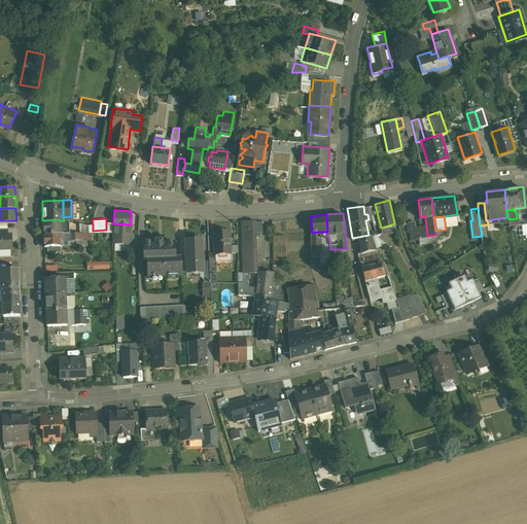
[(60,219),(42,220),(43,233),(61,232),(60,220),(60,219)]
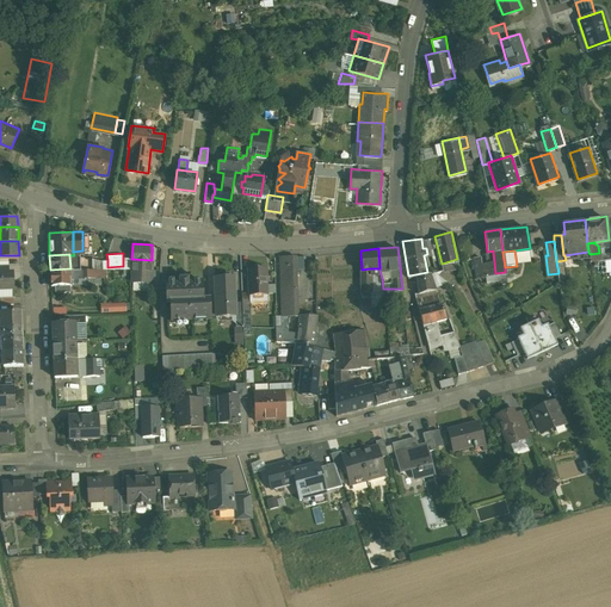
[(296,254),(279,255),(279,285),(296,285),(296,254)]
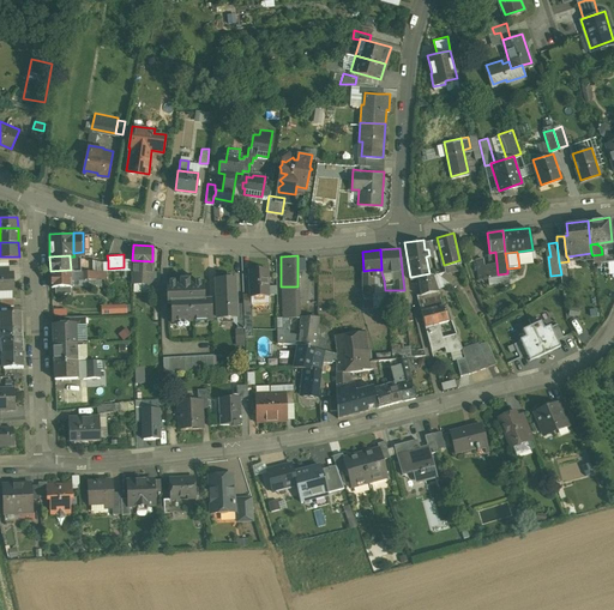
[(92,269),(108,269),(108,260),(100,260),(92,259),(92,269)]
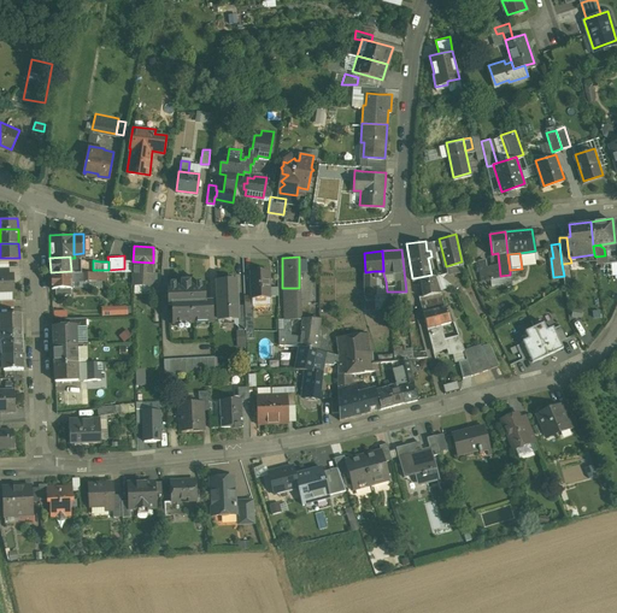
[(133,261),(133,282),(152,283),(153,283),(153,271),(153,263),(133,261)]
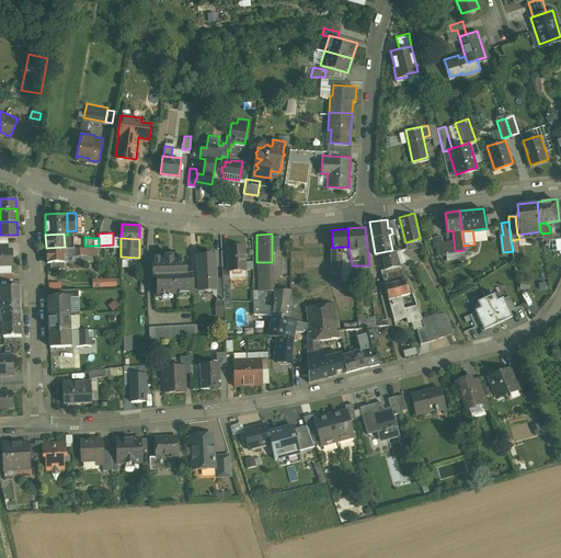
[(243,245),(228,245),(228,266),(229,270),(244,270),(244,268),(244,260),(243,245)]
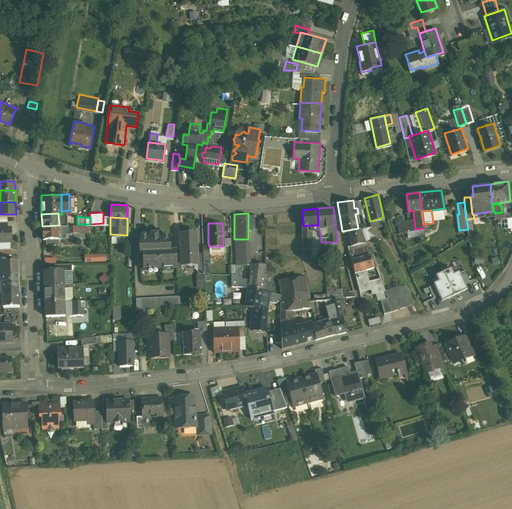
[(59,225),(42,226),(42,238),(46,238),(58,238),(59,237),(59,230),(59,225)]
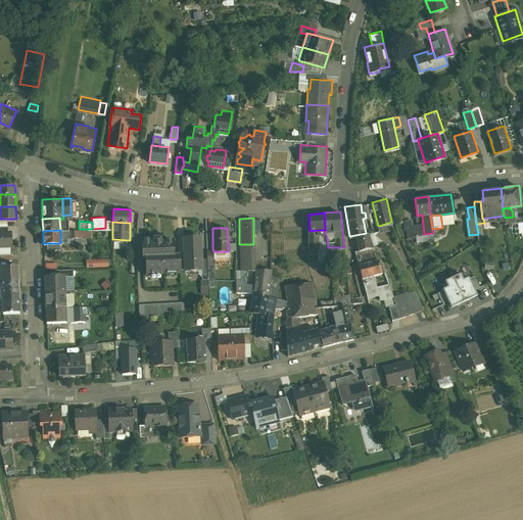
[(6,232),(0,232),(0,247),(11,247),(10,232),(6,232)]
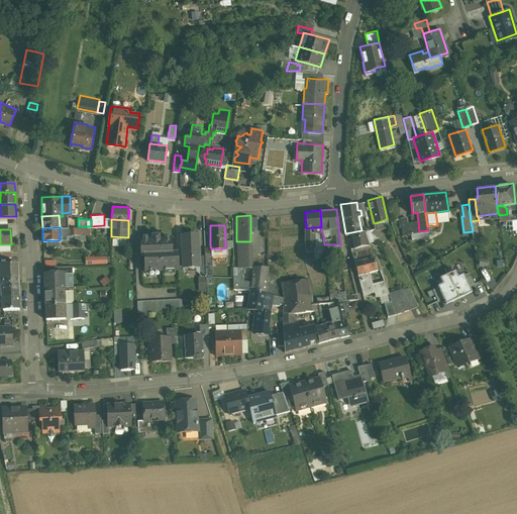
[(362,230),(351,232),(353,247),(369,244),(364,229),(362,230)]
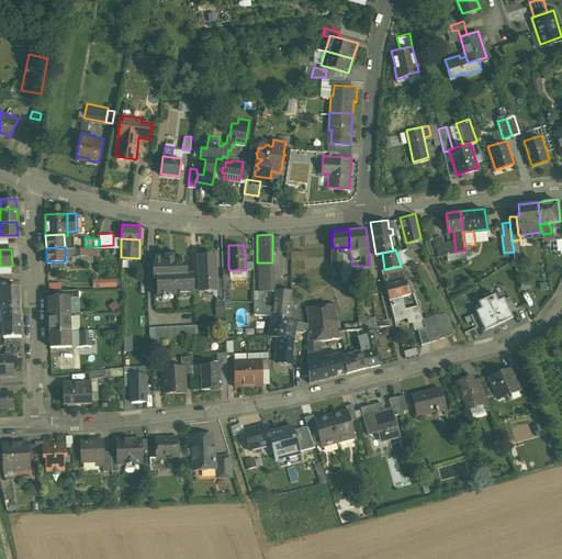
[(172,257),(172,254),(165,255),(165,257),(154,258),(153,267),(153,276),(157,276),(158,293),(193,291),(192,274),(186,274),(186,257),(172,257)]
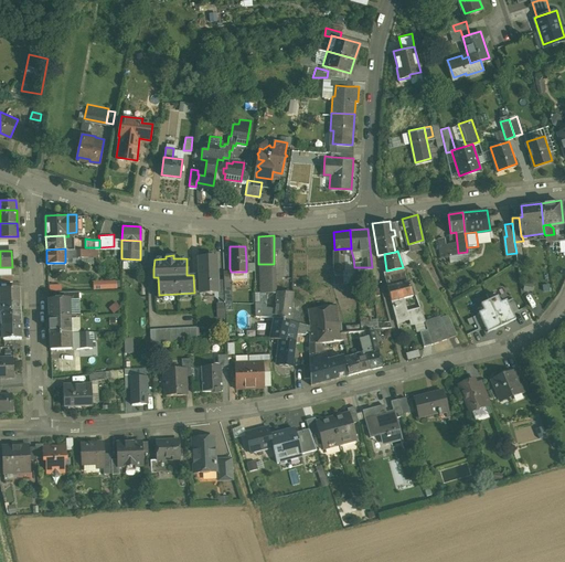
[(216,255),(199,255),(200,290),(217,290),(217,278),(216,255)]
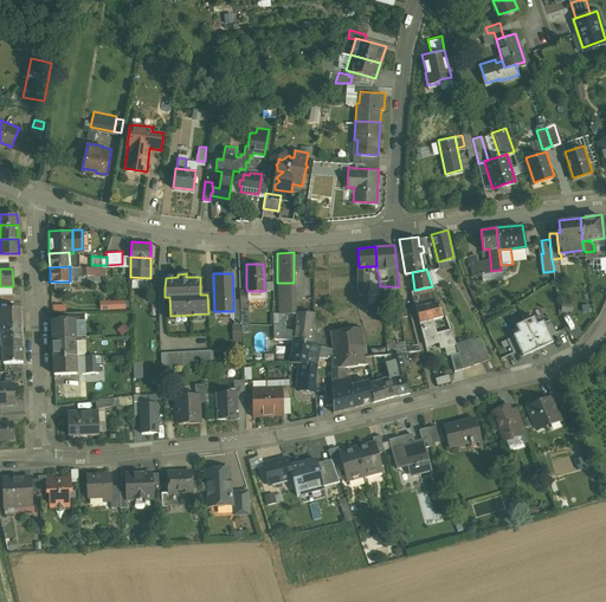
[(294,283),(277,283),(278,308),(296,309),(294,283)]
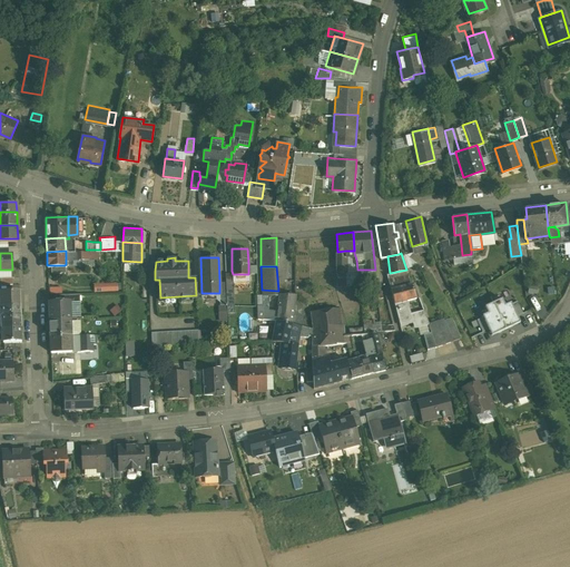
[(390,273),(387,274),(391,286),(411,282),(406,270),(390,273)]
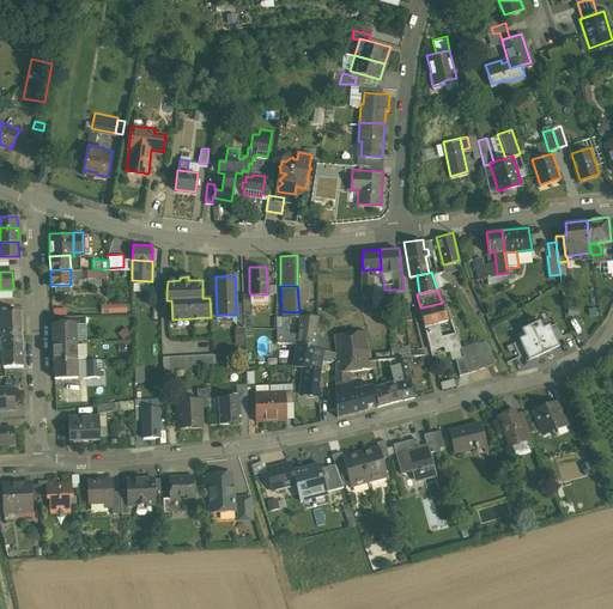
[(249,291),(242,292),(243,300),(244,326),(244,334),(252,334),(250,294),(249,291)]
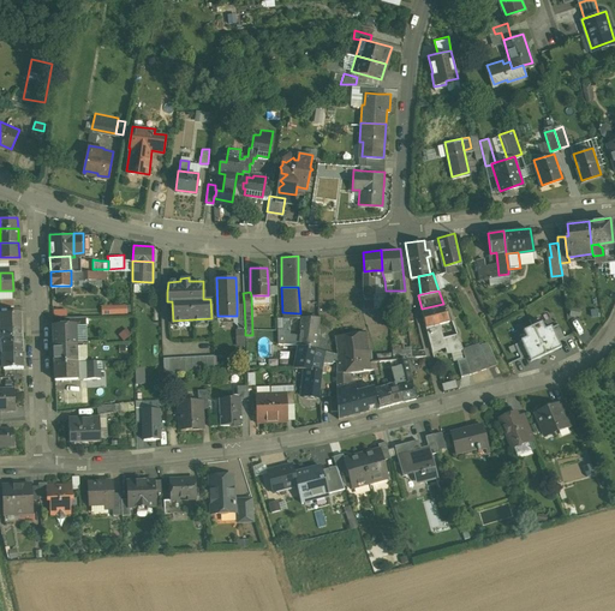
[(447,304),(422,310),(425,325),(439,322),(452,318),(447,304)]
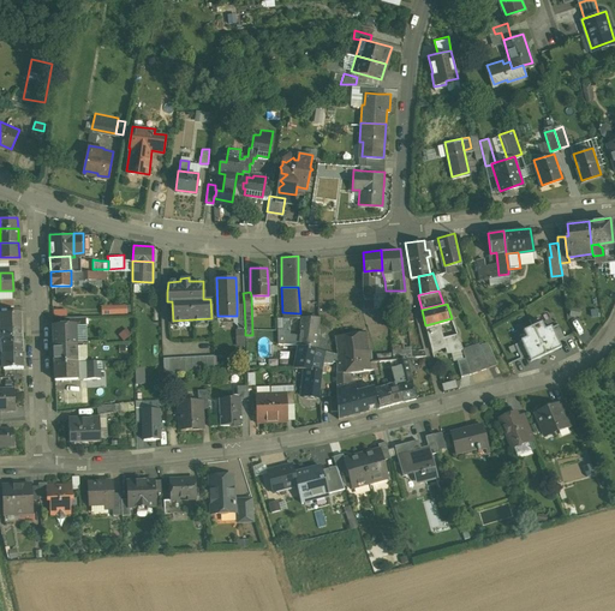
[(21,312),(0,312),(1,339),(22,337),(21,312)]
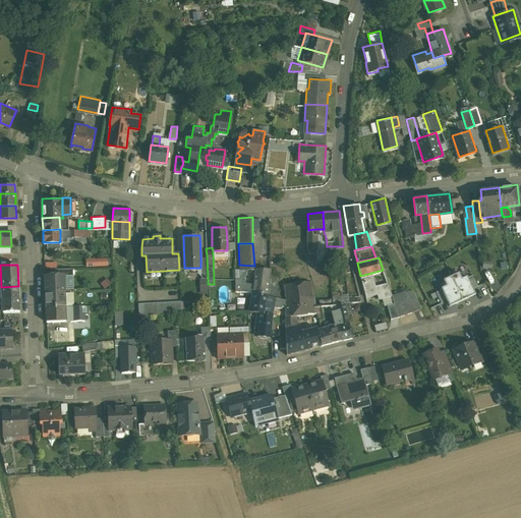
[(270,268),(255,268),(253,284),(247,283),(252,291),(267,294),(268,284),(270,268)]
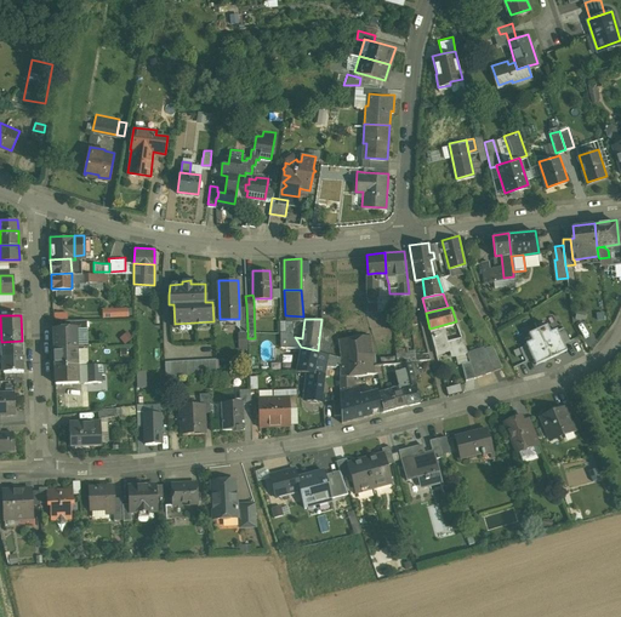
[(547,323),(537,327),(552,356),(567,349),(563,342),(557,329),(557,327),(551,330),(547,323)]
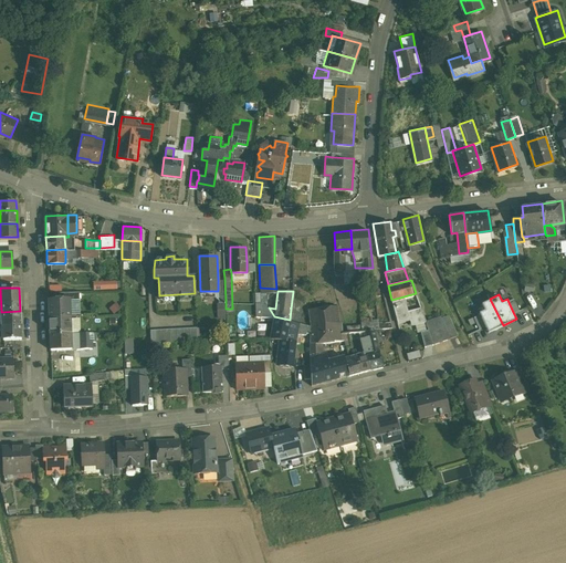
[(404,296),(391,300),(397,321),(411,316),(413,323),(426,321),(420,306),(408,310),(404,296)]
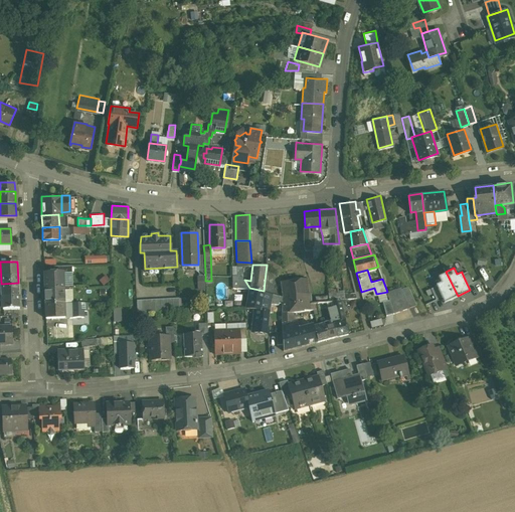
[(468,270),(462,273),(467,284),(473,281),(468,270)]
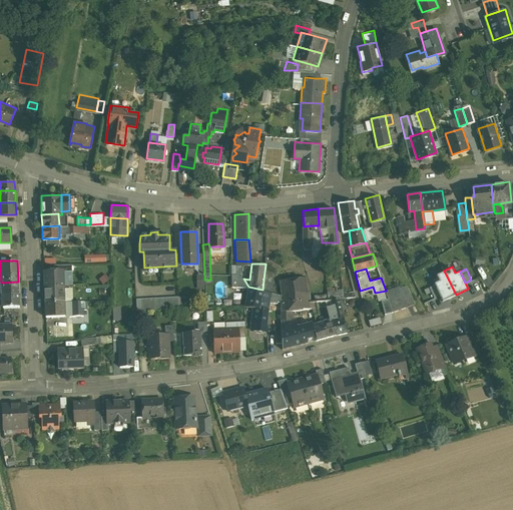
[(54,270),(44,270),(44,288),(63,287),(63,270),(54,270)]
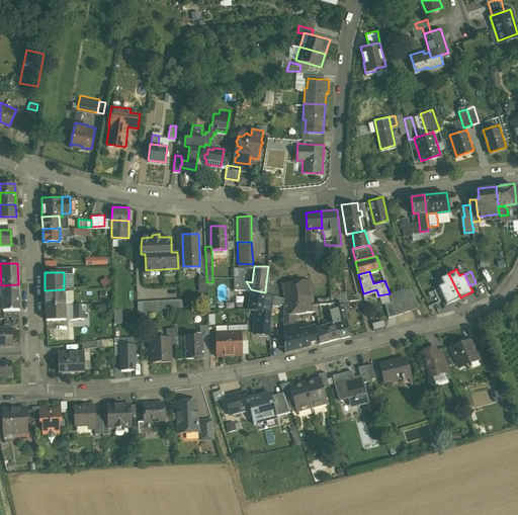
[(447,304),(460,297),(448,273),(441,276),(443,282),(438,285),(439,286),(444,297),(447,304)]
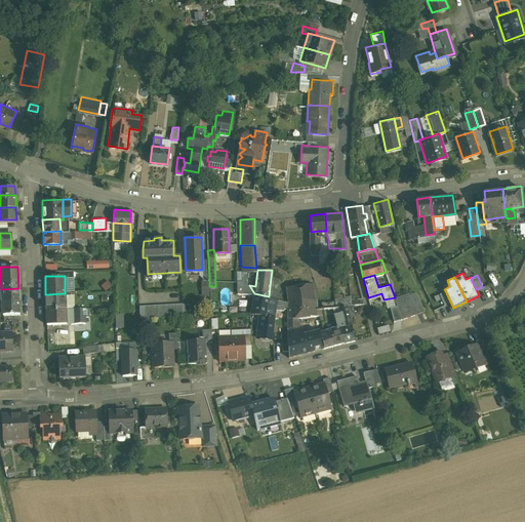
[(247,281),(244,282),(244,278),(241,278),(241,279),(242,291),(254,293),(249,285),(246,284),(247,281)]
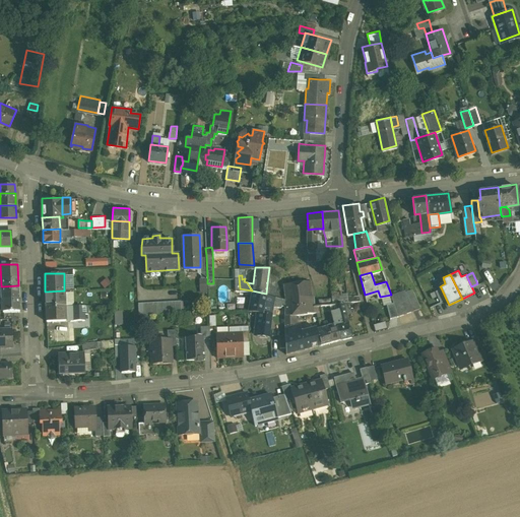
[(310,279),(283,282),(285,298),(311,295),(310,279)]
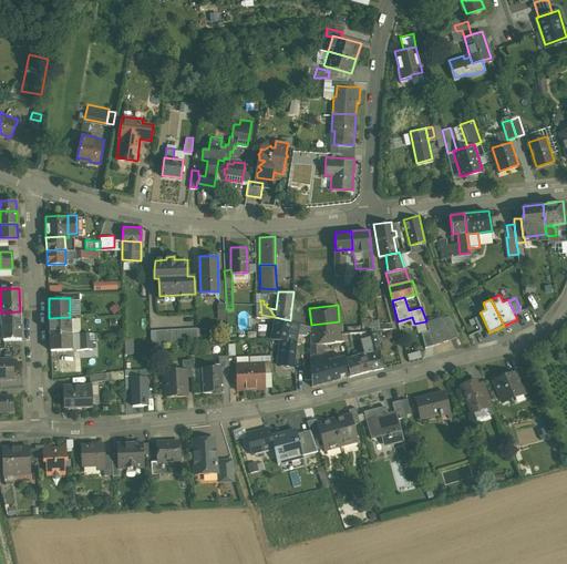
[(20,311),(1,313),(2,320),(2,326),(21,325),(20,311)]
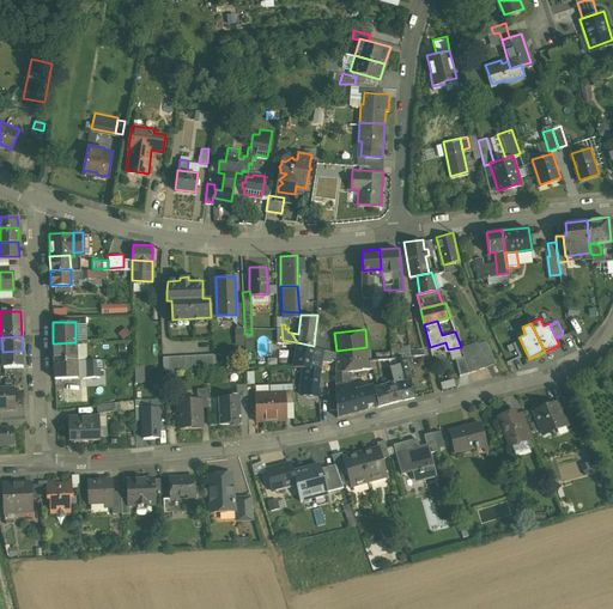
[(478,342),(487,364),(496,360),(486,339),(478,342)]
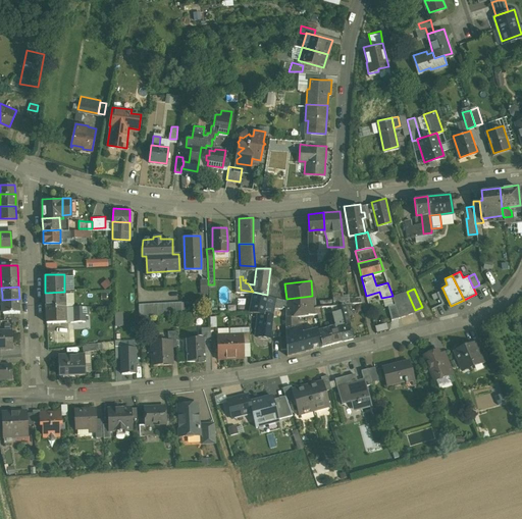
[(448,300),(442,289),(436,291),(442,302),(448,300)]
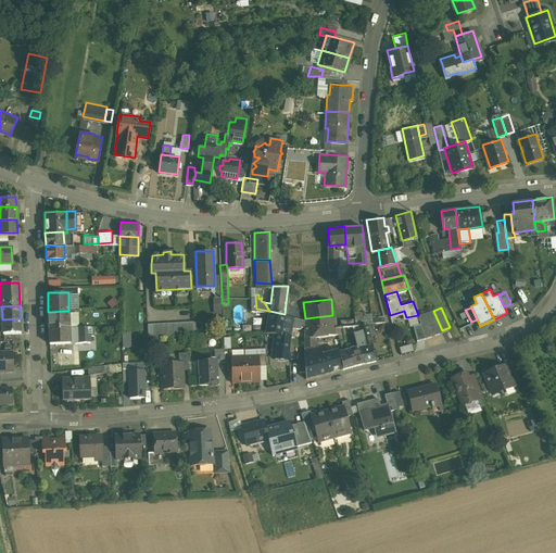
[(371,310),(354,311),(354,317),(355,323),(371,322),(371,310)]
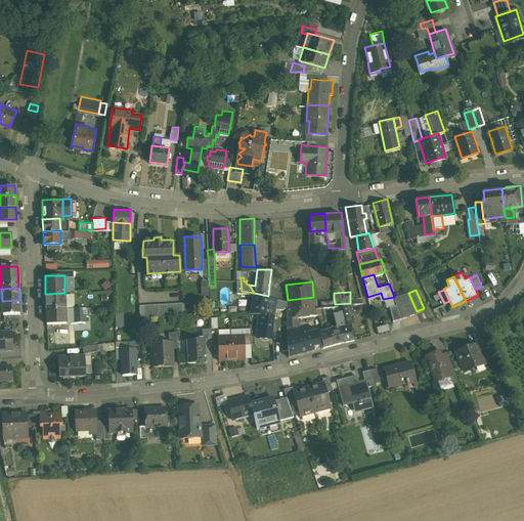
[(403,302),(408,314),(417,311),(408,293),(407,292),(400,294),(403,302)]
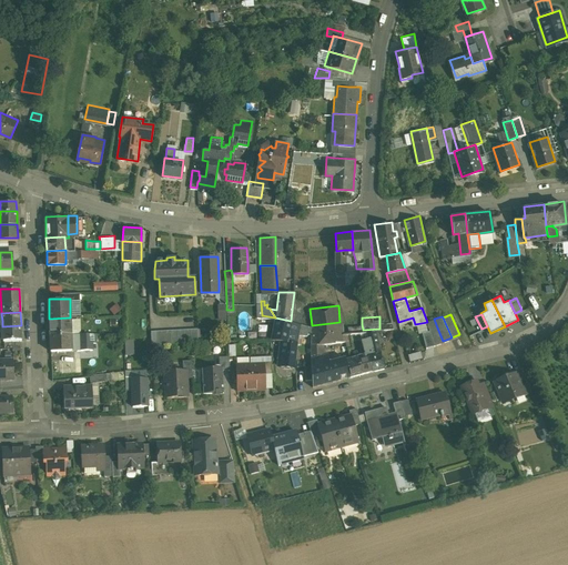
[(70,318),(49,319),(50,334),(71,333),(71,330),(70,318)]
